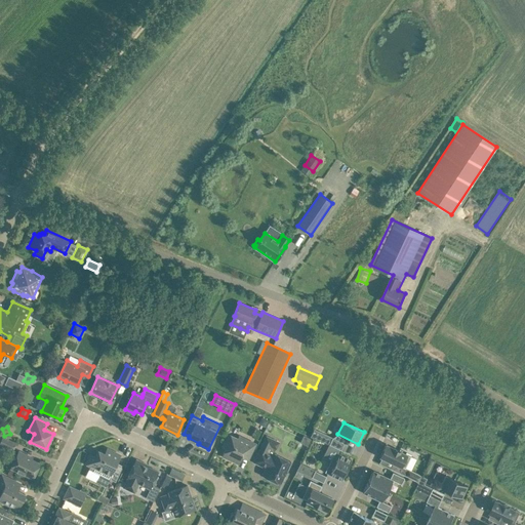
[(0,444),(12,451),(16,443),(0,434),(0,444)]
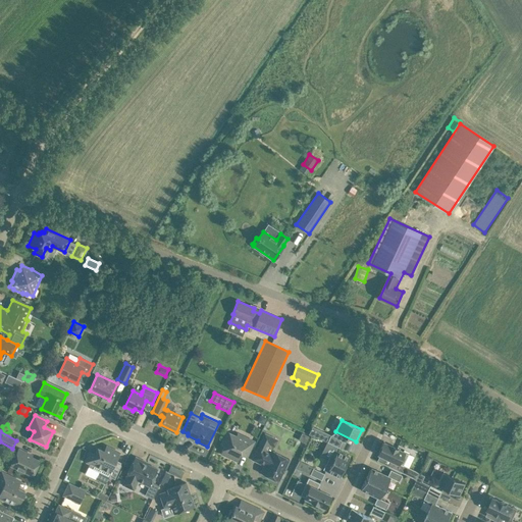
[(224,446),(220,453),(238,461),(241,454),(247,457),(254,441),(237,432),(236,435),(227,431),(221,445),(224,446)]
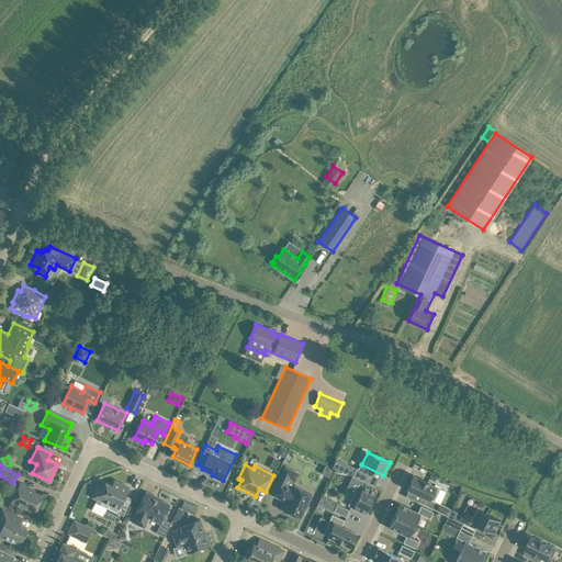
[(325,465),(321,473),(328,478),(333,470),(332,469),(325,465)]
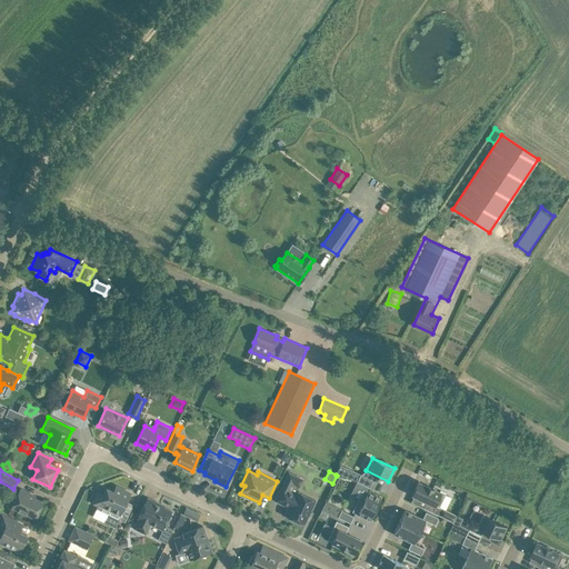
[(275,500),(288,507),(283,515),(303,525),(306,520),(308,519),(309,516),(308,515),(315,500),(296,491),(298,486),(299,486),(302,479),(289,472),(275,500)]
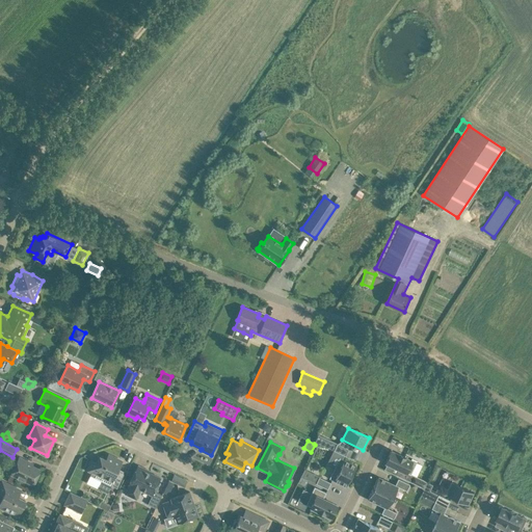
[(334,450),(345,456),(348,449),(337,444),(334,450)]
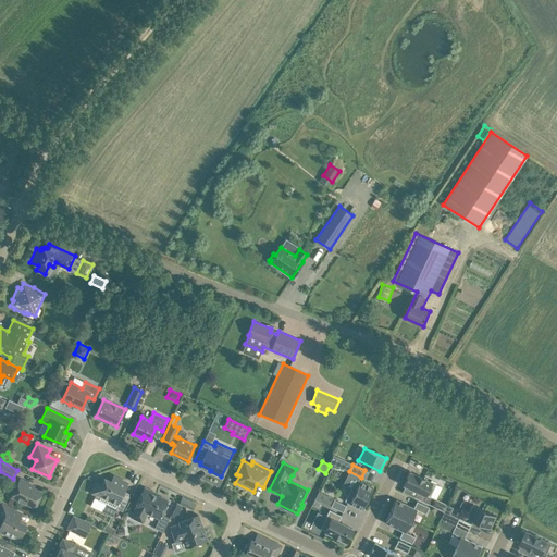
[(404,484),(417,491),(413,497),(445,511),(448,505),(430,496),(435,484),(409,472),(404,484)]
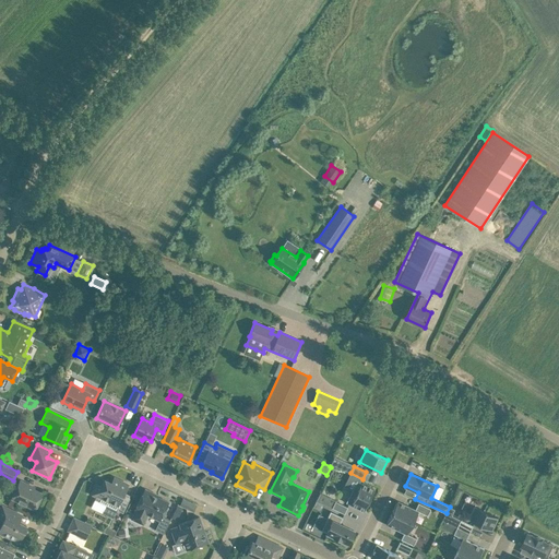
[(113,518),(116,510),(122,513),(131,496),(125,492),(128,485),(114,478),(111,483),(108,482),(103,484),(102,486),(96,483),(91,494),(97,497),(96,499),(95,499),(95,500),(107,506),(104,512),(113,516),(111,518),(113,518)]
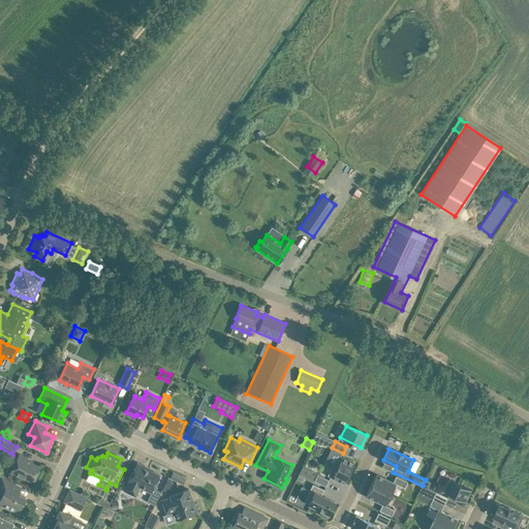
[(33,481),(40,467),(27,461),(28,459),(19,455),(10,471),(19,475),(19,477),(23,479),(25,477),(33,481)]
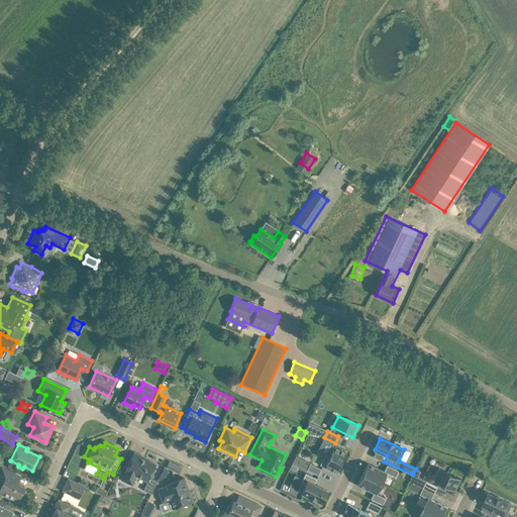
[(329,444),(320,464),(336,473),(345,452),(329,444)]
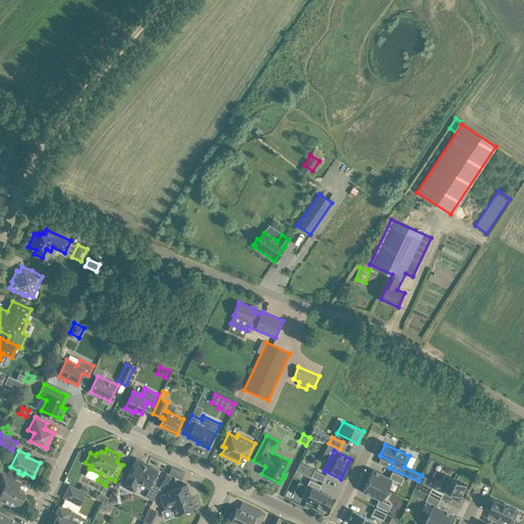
[(148,466),(148,465),(135,459),(127,477),(123,486),(134,491),(138,482),(149,488),(153,482),(158,471),(148,466)]
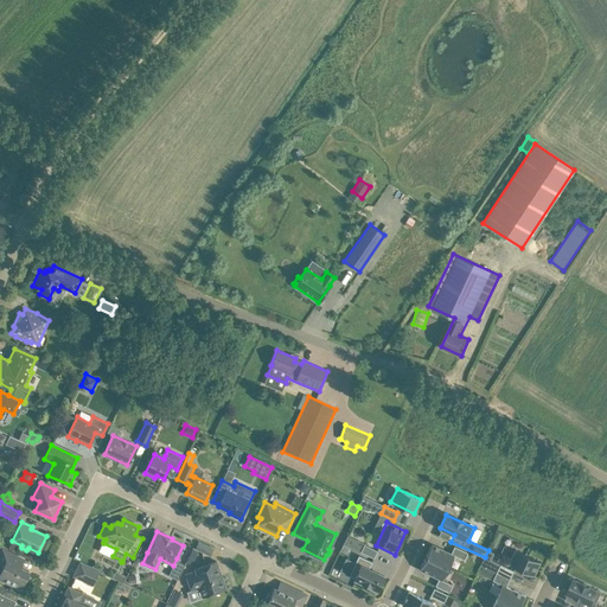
[(209,560),(215,545),(198,540),(192,553),(209,560)]
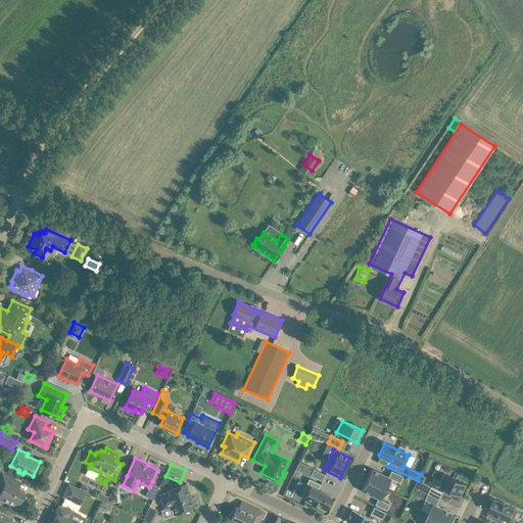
[(296,468),(293,474),(299,477),(302,471),(296,468)]
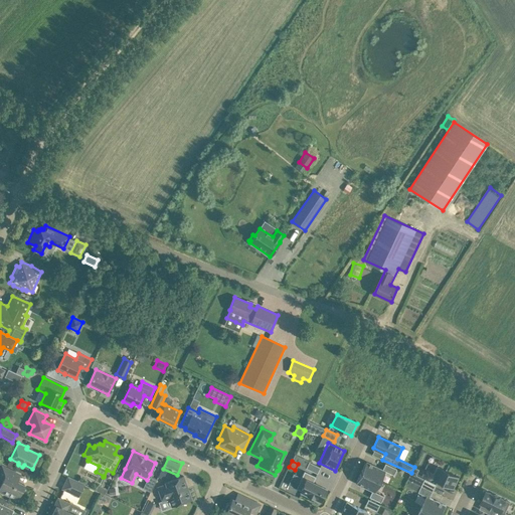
[(317,473),(320,467),(309,462),(306,468),(317,473)]
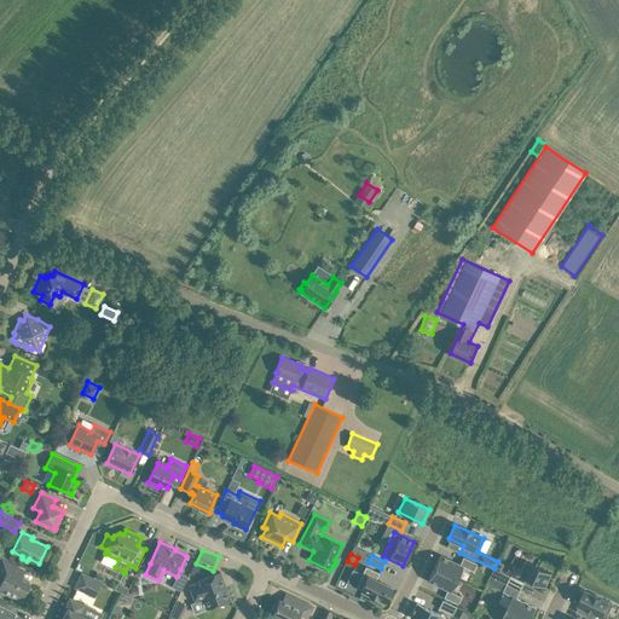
[(457,578),(463,566),(473,571),(476,563),(463,557),(460,563),(440,555),(434,567),(457,578)]
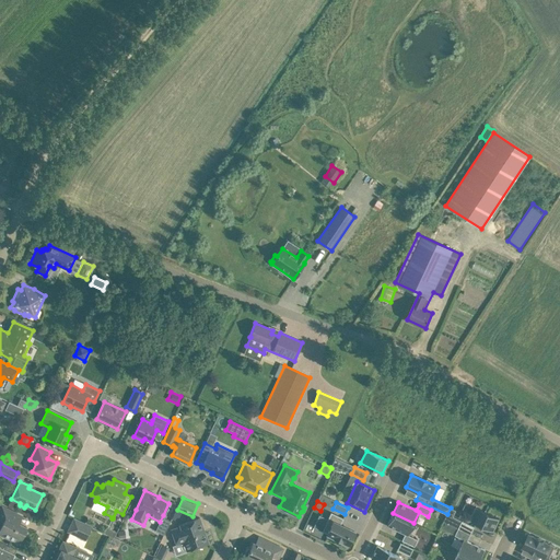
[(26,527),(21,524),(24,516),(18,513),(2,506),(0,510),(0,521),(2,523),(0,527),(0,534),(19,544),(26,527)]
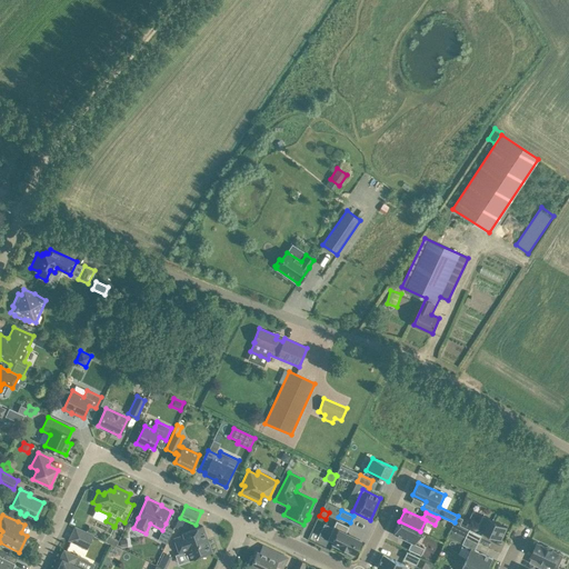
[(501,540),(508,527),(483,515),(477,528),(501,540)]
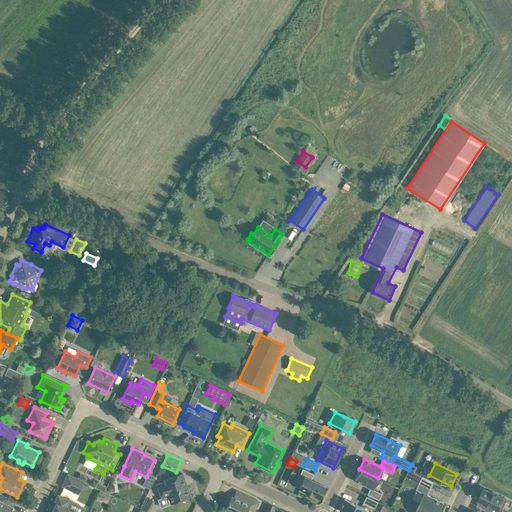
[(324,486),(311,480),(314,474),(302,468),(294,485),(305,491),(311,494),(312,494),(318,497),(324,486)]
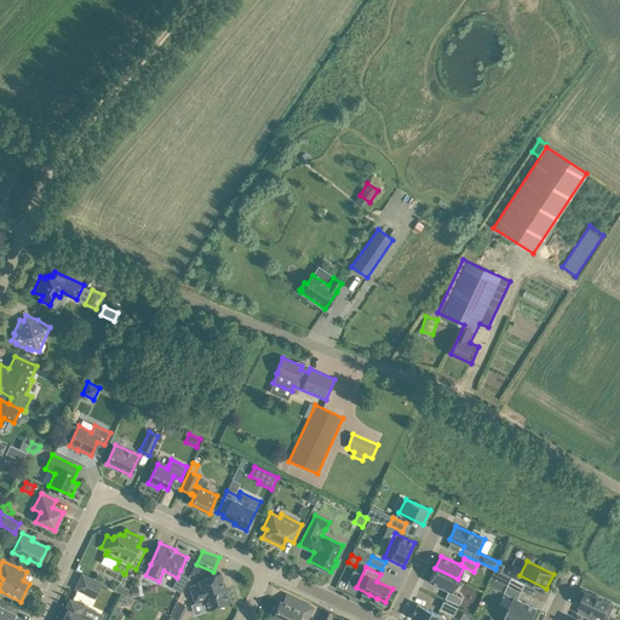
[(428,581),(448,591),(445,598),(458,604),(461,597),(451,592),(458,579),(435,568),(428,581)]
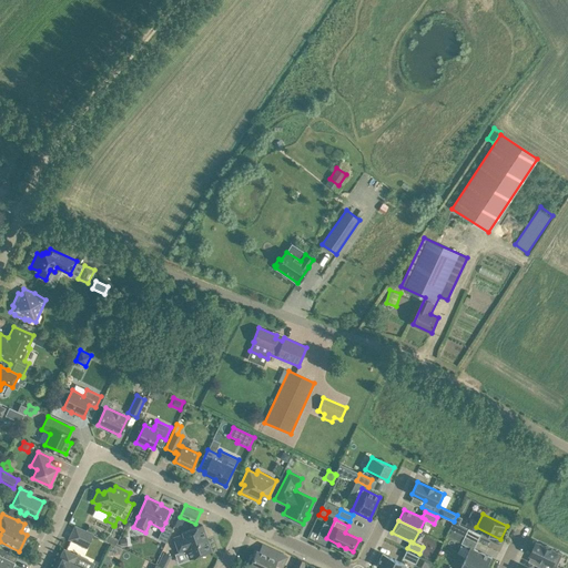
[(182,534),(173,537),(179,553),(175,554),(179,561),(191,558),(211,550),(202,525),(182,533),(182,534)]
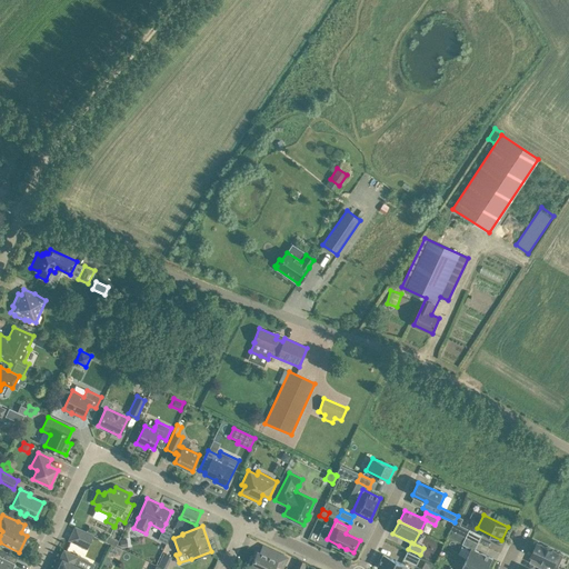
[(93,536),(75,527),(79,529),(73,541),(69,539),(69,540),(87,549),(93,536)]
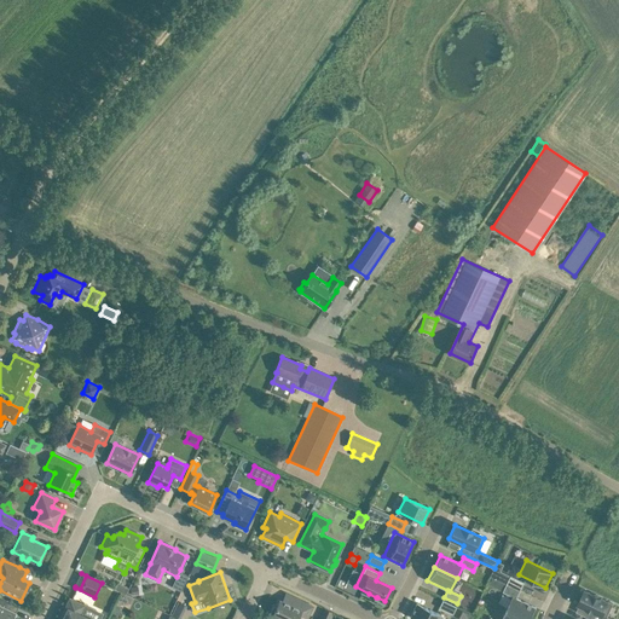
[(520,591),(525,582),(512,576),(507,584),(520,591)]
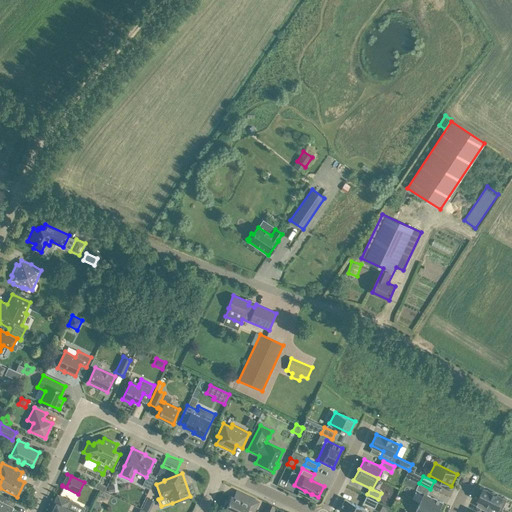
[(103,491),(105,486),(98,483),(99,482),(98,482),(96,488),(103,491)]
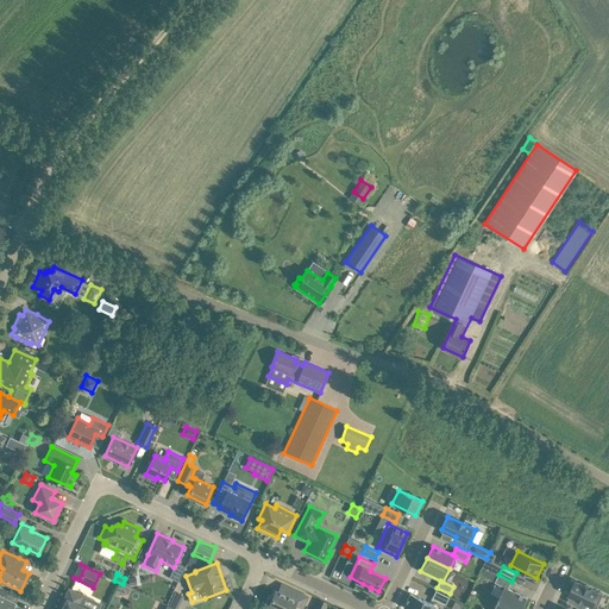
[(498,575),(495,582),(504,586),(498,600),(519,608),(521,608),(527,597),(509,588),(512,582),(498,575)]
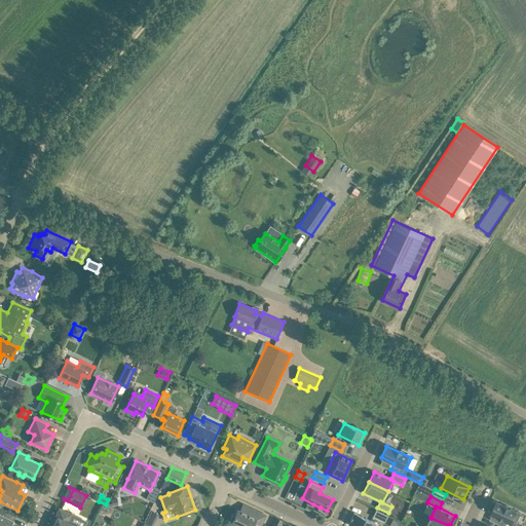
[(501,525),(502,525),(520,525),(516,524),(521,513),(510,508),(503,504),(496,501),(495,504),(494,503),(491,510),(492,511),(491,513),(498,517),(503,519),(501,525)]
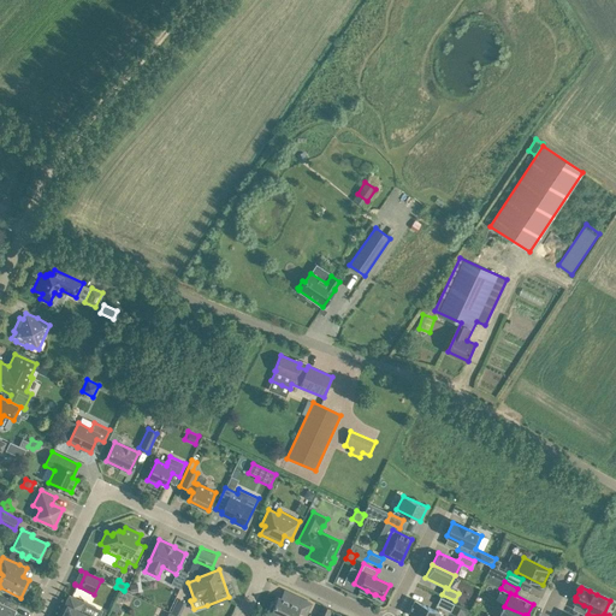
[(0,615),(11,615),(15,610),(4,605),(7,599),(0,594),(0,615)]
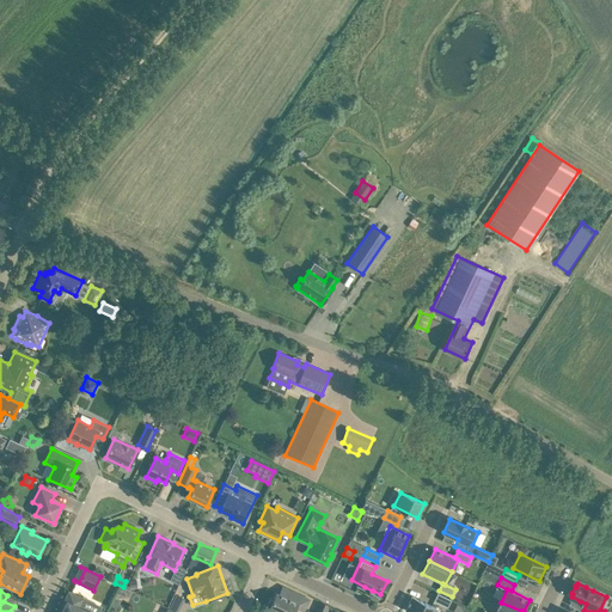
[(90,611),(79,607),(84,598),(68,591),(65,600),(66,601),(61,611),(90,611)]
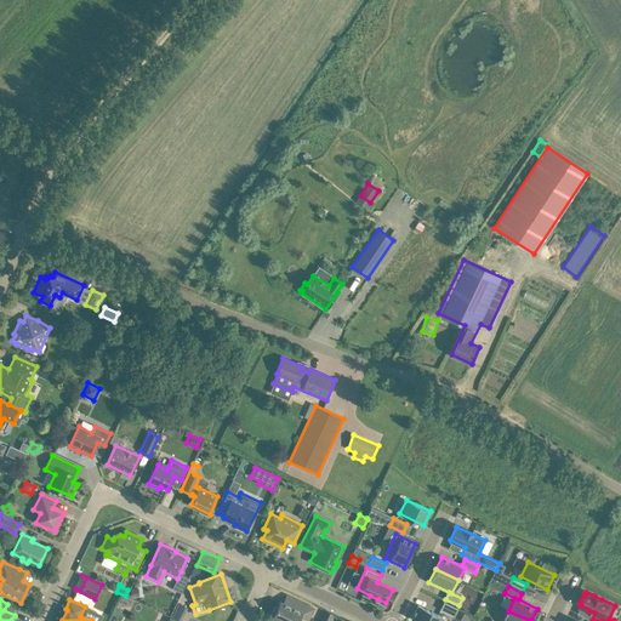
[(308,620),(314,608),(297,600),(298,602),(295,609),(280,602),(277,609),(274,608),(271,615),(273,616),(273,617),(279,620),(297,620),(301,616),(308,620)]
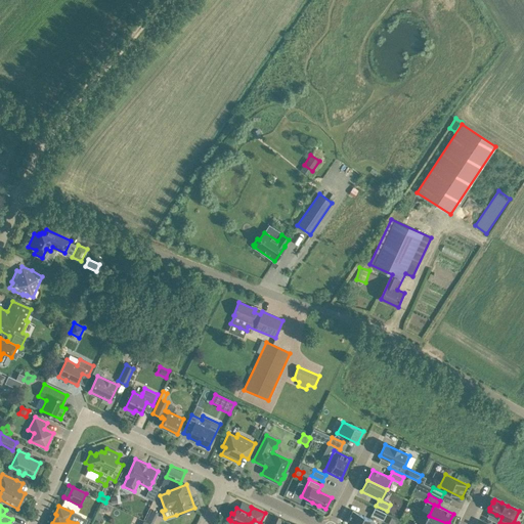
[(158,512),(150,508),(145,519),(154,522),(158,512)]
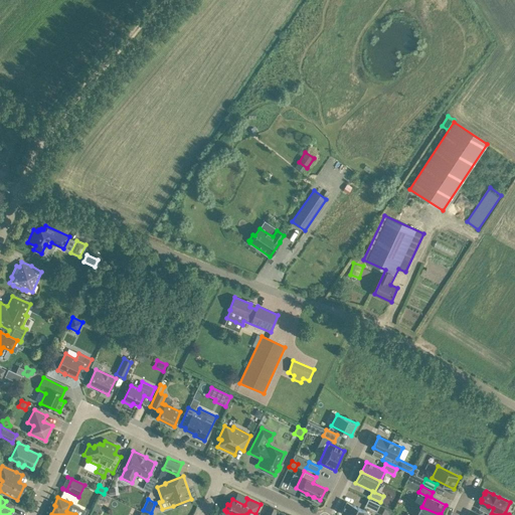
[(379,505),(368,499),(365,506),(376,511),(379,505)]
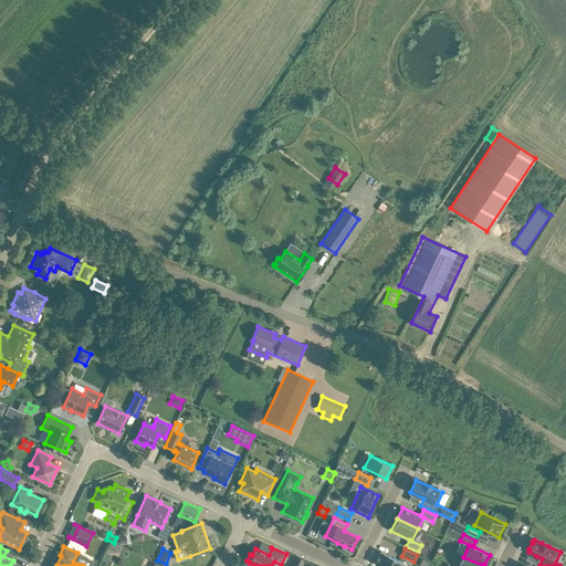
[(381,552),(375,564),(378,565),(404,565),(406,563),(381,552)]
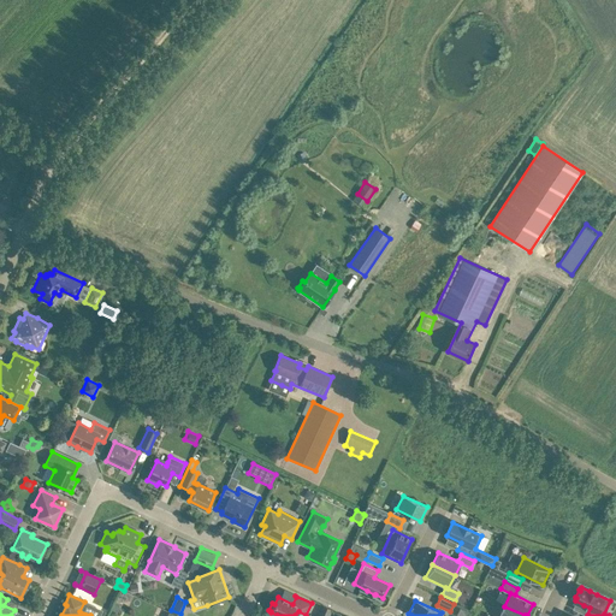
[(327,615),(331,609),(323,605),(318,615),(327,615)]
